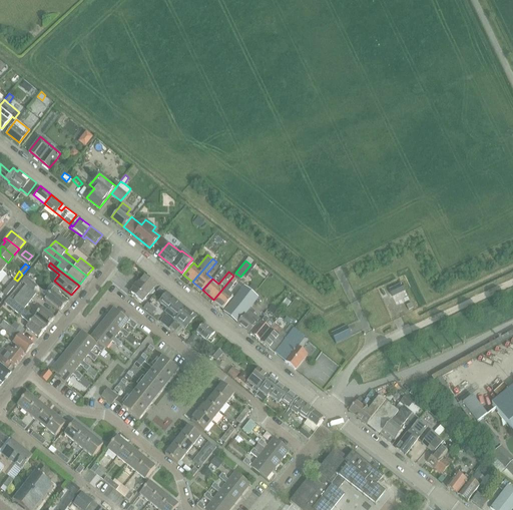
[(142,300),(156,283),(145,274),(138,283),(136,282),(132,287),(133,288),(131,291),(142,300)]
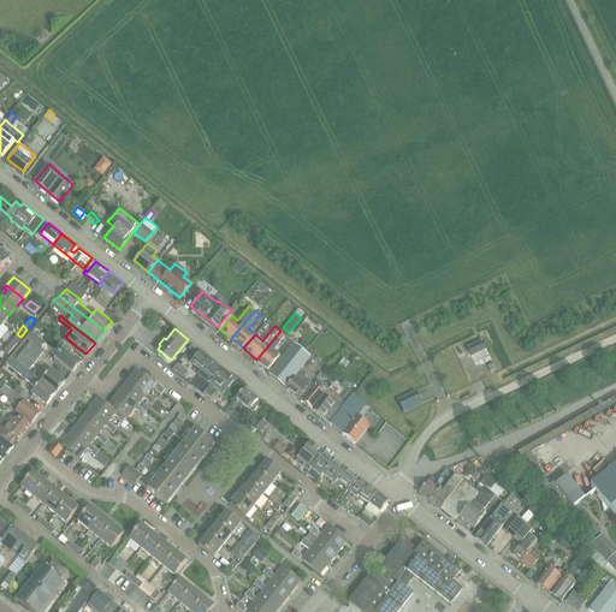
[(45,340),(31,330),(27,336),(30,339),(40,346),(45,340)]
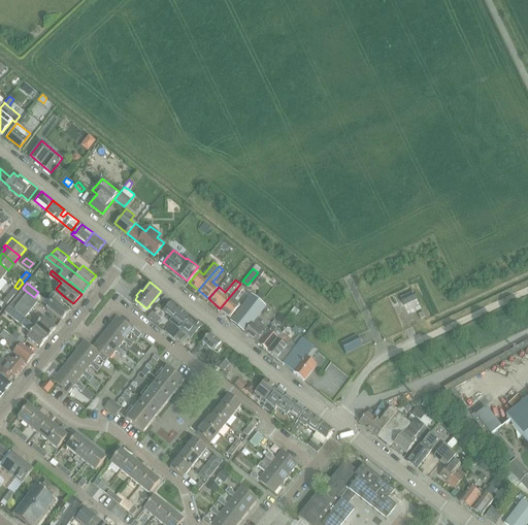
[(230,317),(236,308),(240,304),(233,299),(243,287),(240,284),(220,308),(230,317)]
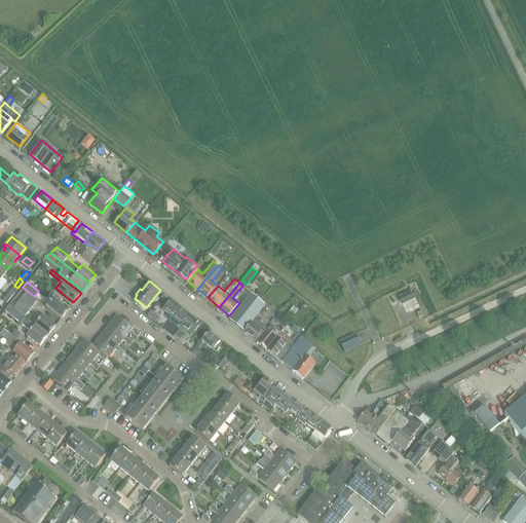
[(17,288),(14,286),(11,289),(11,288),(7,292),(11,295),(17,288)]
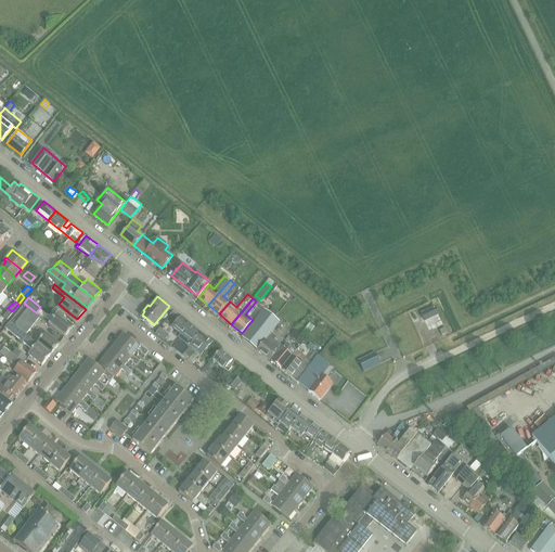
[(59,310),(61,308),(55,304),(50,310),(55,315),(49,323),(64,335),(66,334),(69,329),(68,326),(71,323),(72,324),(73,323),(63,317),(64,315),(59,310)]
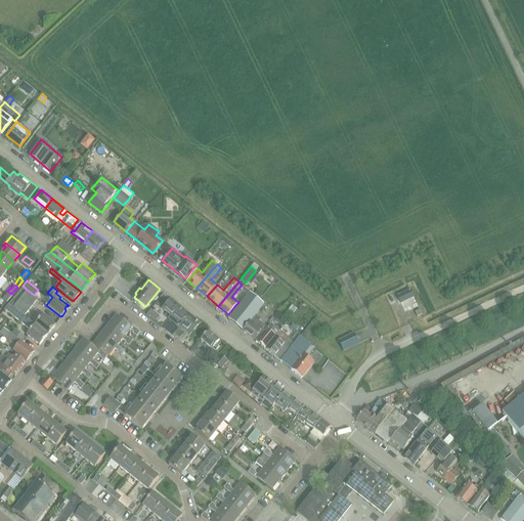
[(257,288),(255,291),(261,296),(264,293),(257,288)]
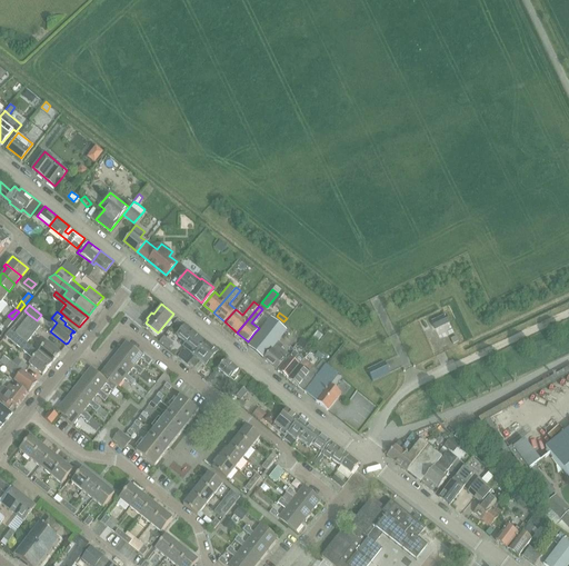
[(446,313),(432,319),(436,327),(449,320),(446,313)]
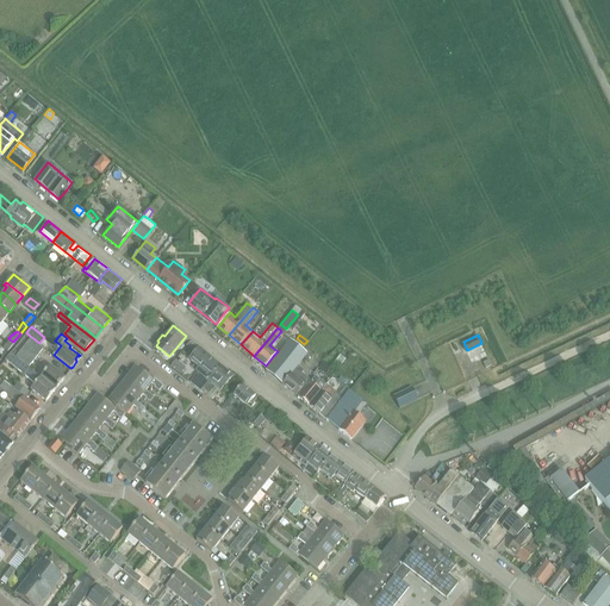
[(44,347),(39,343),(30,336),(16,355),(29,366),(44,347)]
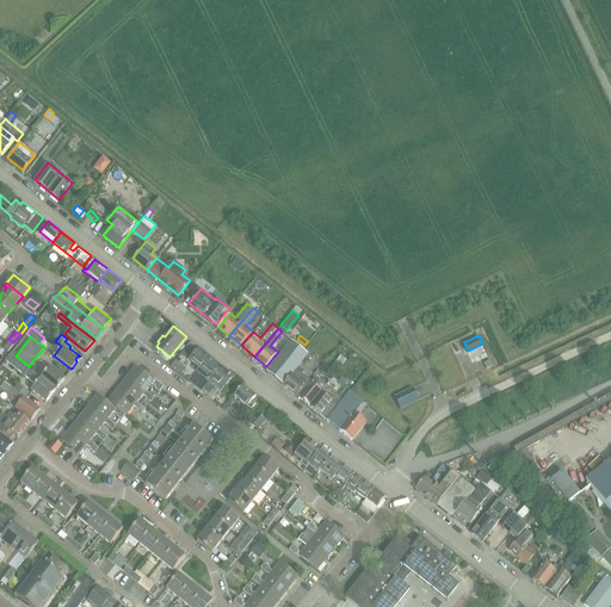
[(13,342),(8,339),(4,346),(7,350),(13,342)]
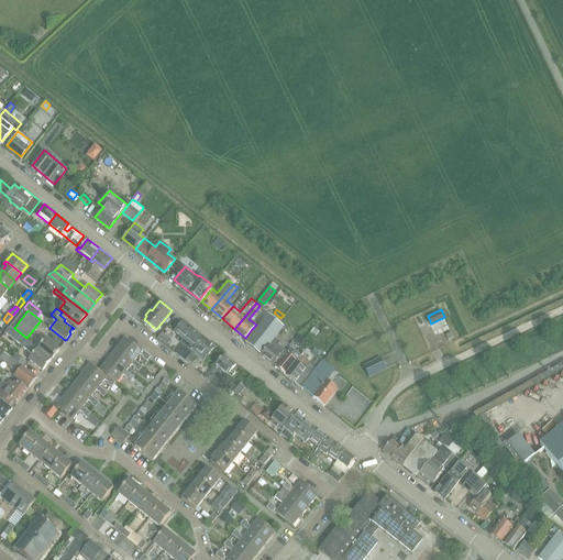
[(175,314),(172,317),(178,322),(181,318),(175,314)]
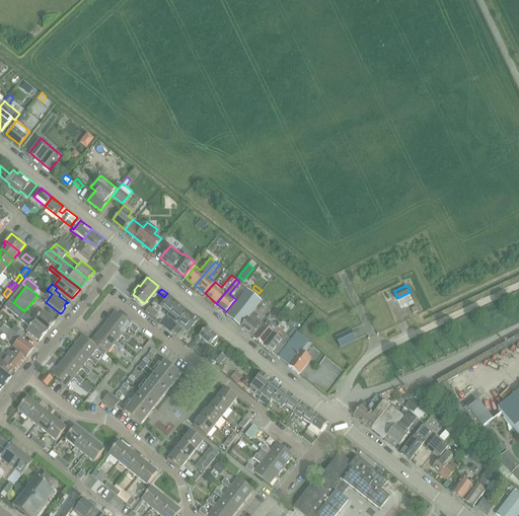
[(262,300),(248,289),(227,314),(239,324),(252,309),(262,300)]
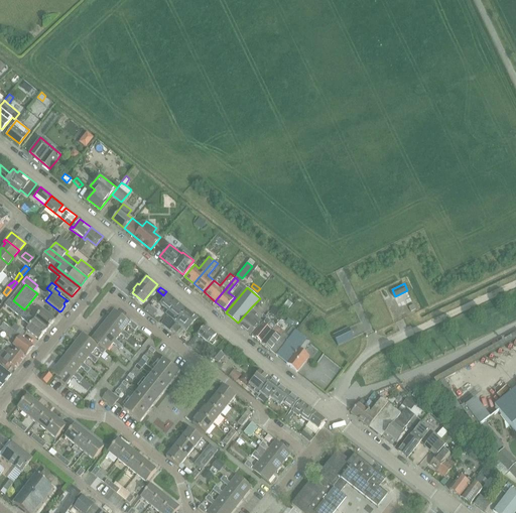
[(186,307),(168,293),(161,301),(169,308),(166,312),(175,319),(186,307)]
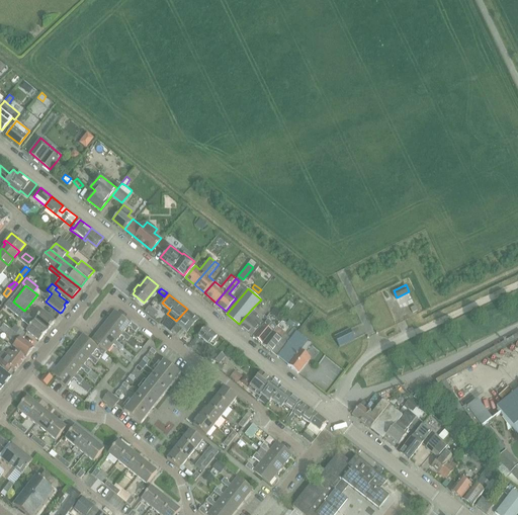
[(9,297),(4,304),(20,317),(25,311),(24,311),(13,302),(9,297)]
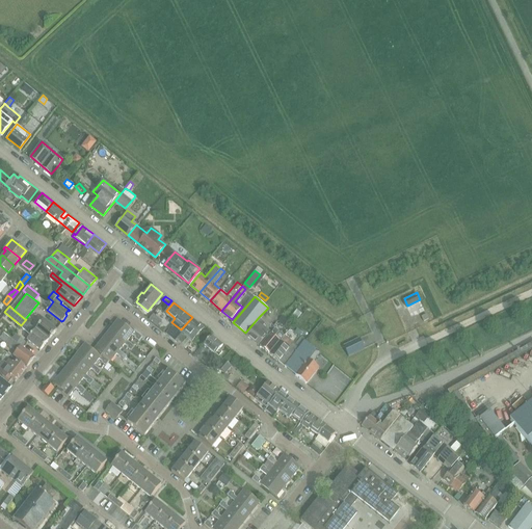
[(297,308),(292,314),(296,318),(301,312),(297,308)]
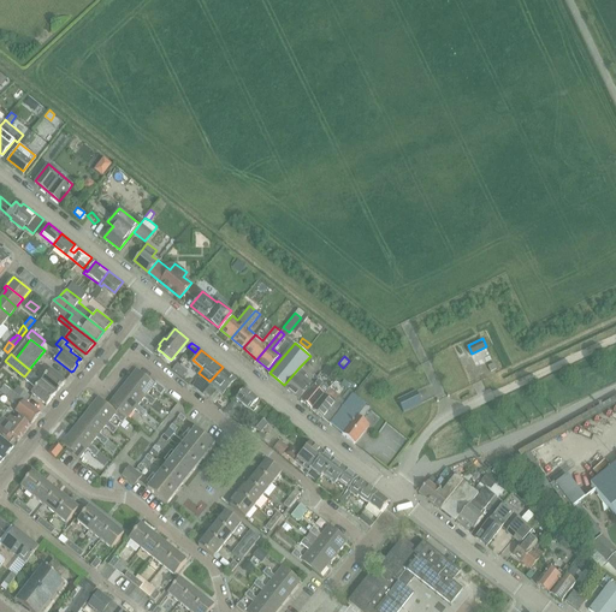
[(178,361),(172,368),(177,372),(183,366),(178,361)]
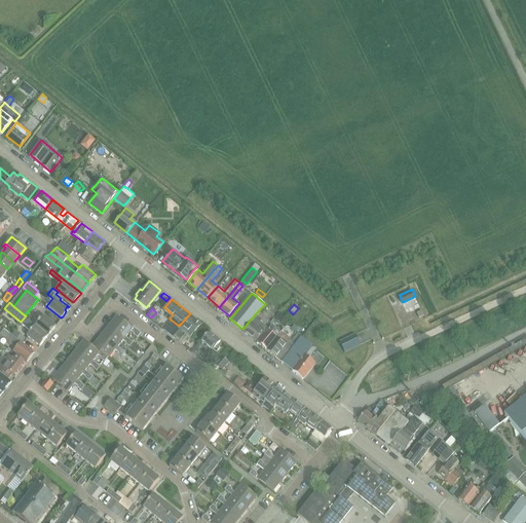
[(279,311),(275,315),(280,321),(285,315),(279,311)]
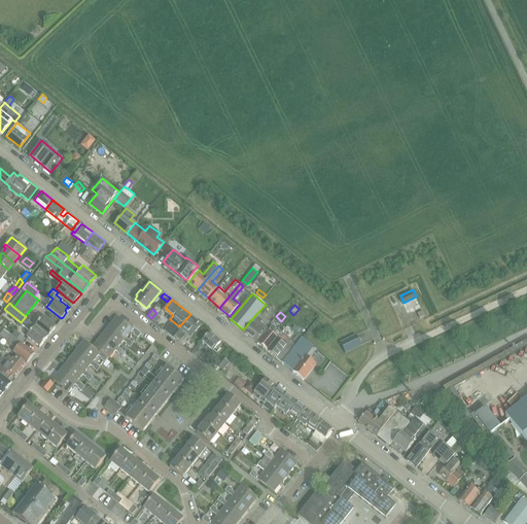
[(2,321),(9,327),(15,320),(9,314),(2,321)]
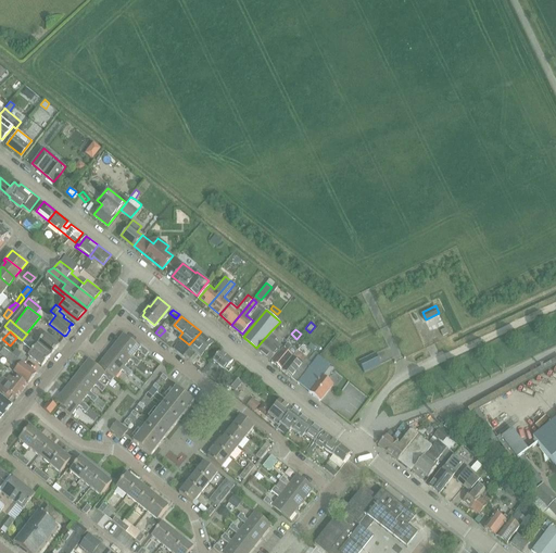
[(37,342),(51,353),(59,342),(51,336),(46,331),(37,342)]
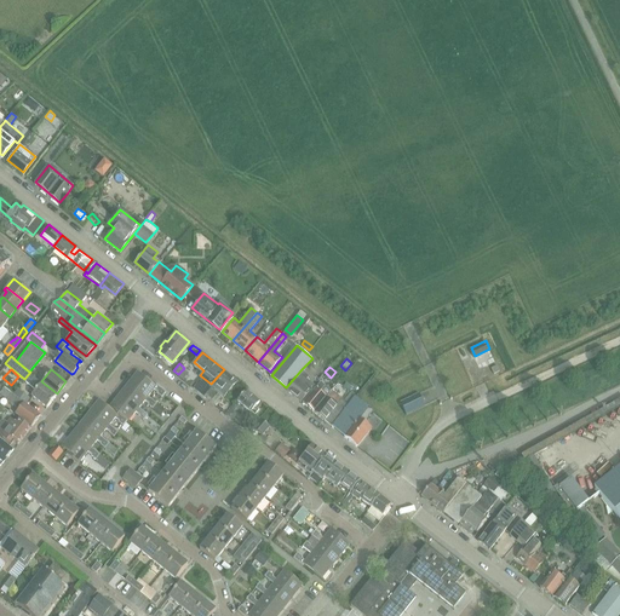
[(137,369),(128,381),(147,396),(148,395),(154,387),(158,390),(156,391),(162,395),(166,390),(156,383),(155,384),(137,369)]
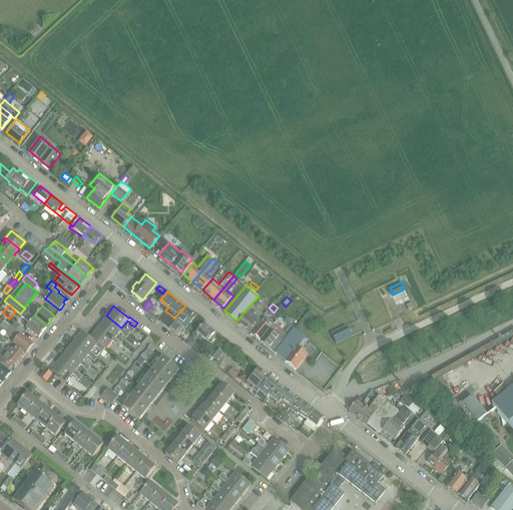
[(168,327),(179,336),(190,321),(189,320),(194,314),(185,306),(174,318),(173,320),(168,325),(168,326),(168,327)]
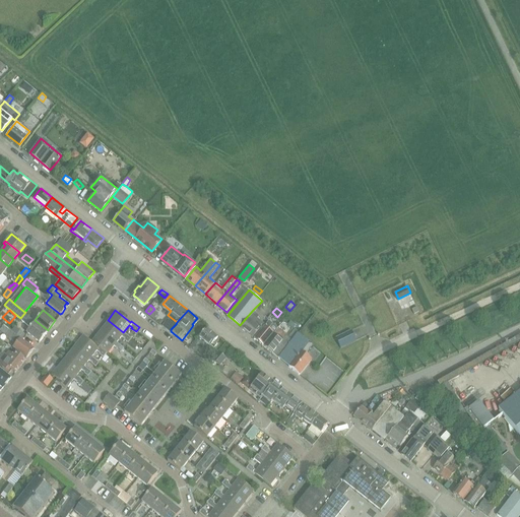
[(258,314),(253,310),(240,325),(253,336),(264,323),(257,316),(258,314)]
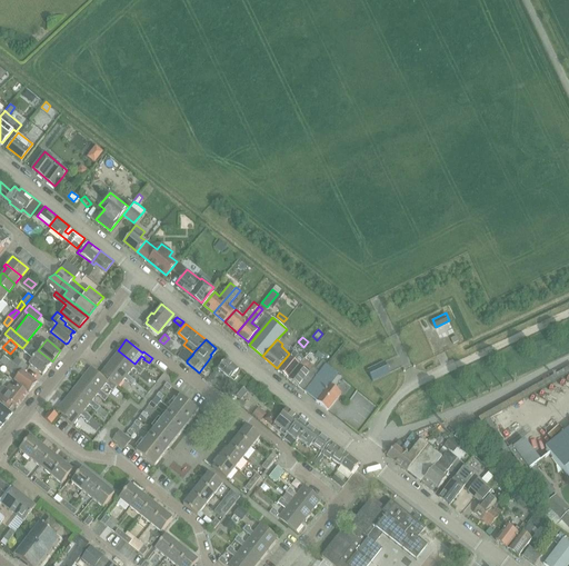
[(35,366),(43,373),(52,361),(38,350),(28,341),(22,348),(33,356),(29,361),(35,366)]
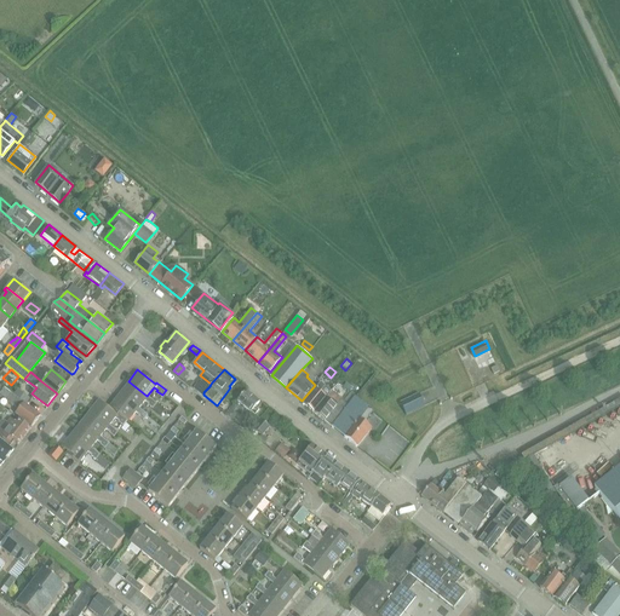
[(204,392),(210,386),(201,379),(195,386),(204,392)]
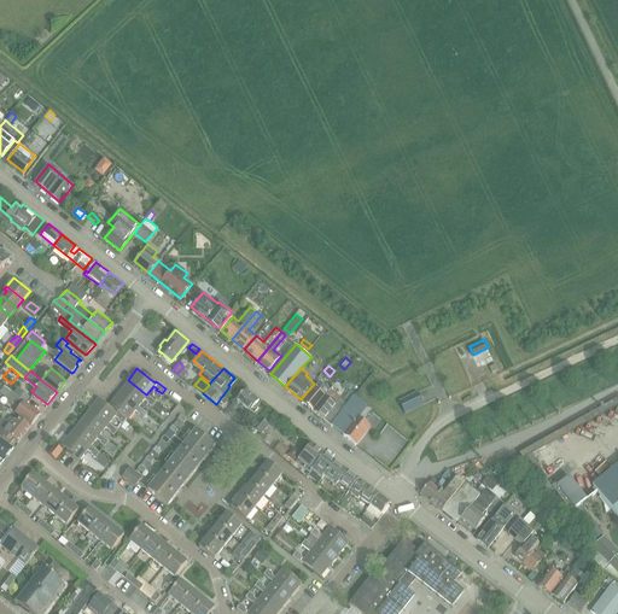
[(313,409),(326,393),(320,389),(325,382),(320,379),(302,401),(313,409)]
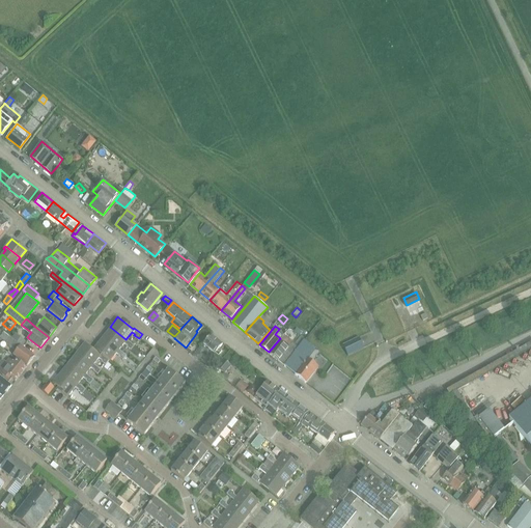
[(110,327),(103,336),(118,349),(119,348),(124,341),(128,343),(127,344),(131,349),(135,343),(127,338),(126,339),(110,327)]
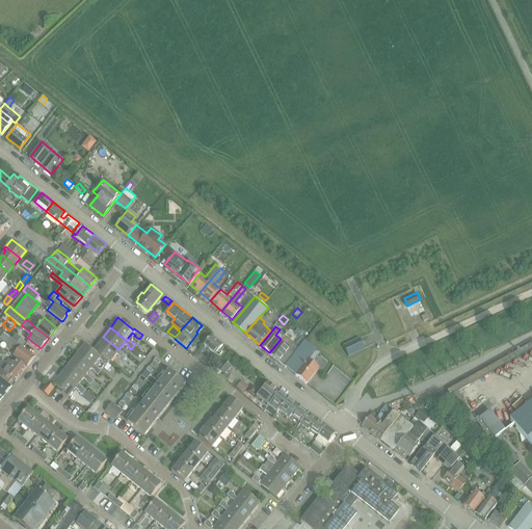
[(27,364),(34,354),(27,348),(10,336),(4,331),(0,335),(0,336),(17,349),(14,352),(20,358),(27,364)]
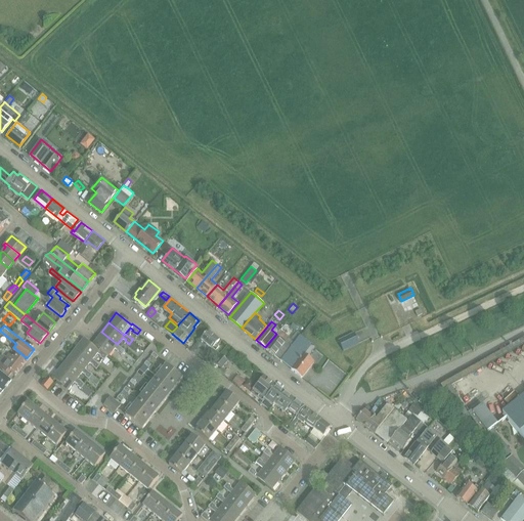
[(191,349),(197,353),(204,344),(202,342),(204,340),(212,346),(212,347),(215,349),(218,345),(215,343),(219,338),(208,328),(201,337),(191,349)]
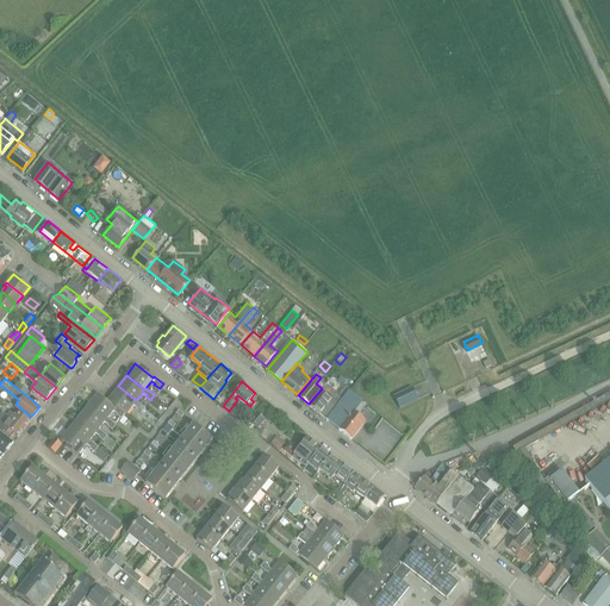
[(327,417),(343,397),(338,393),(327,382),(322,388),(309,404),(319,412),(321,412),(327,417)]
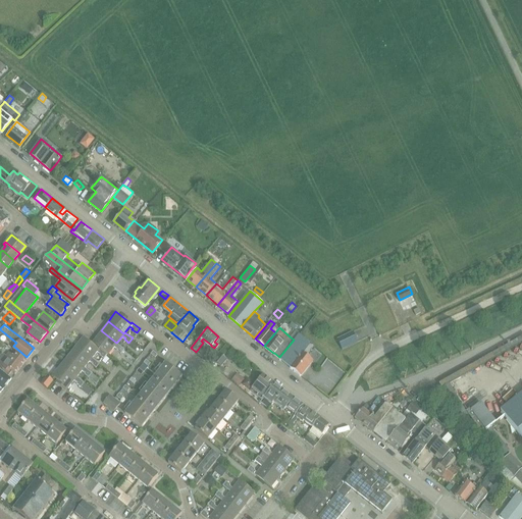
[(337,338),(342,348),(358,341),(353,329),(337,338)]
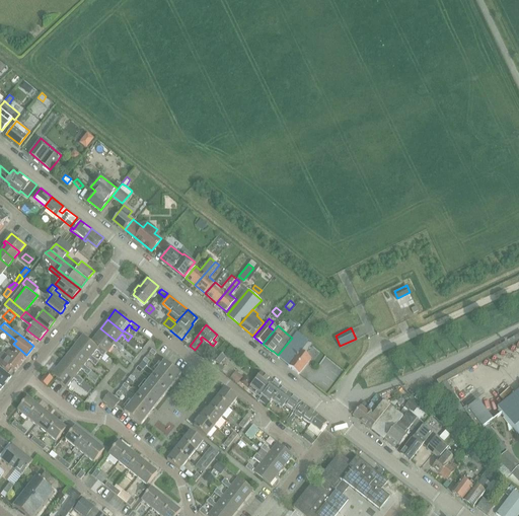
[(124,346),(117,340),(116,341),(100,328),(92,339),(98,344),(106,351),(107,351),(114,343),(117,346),(116,347),(121,350),(124,346)]
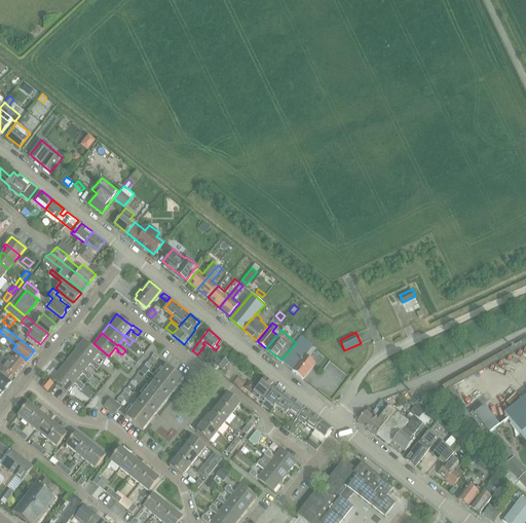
[(297,333),(292,339),(296,342),(301,336),(297,333)]
